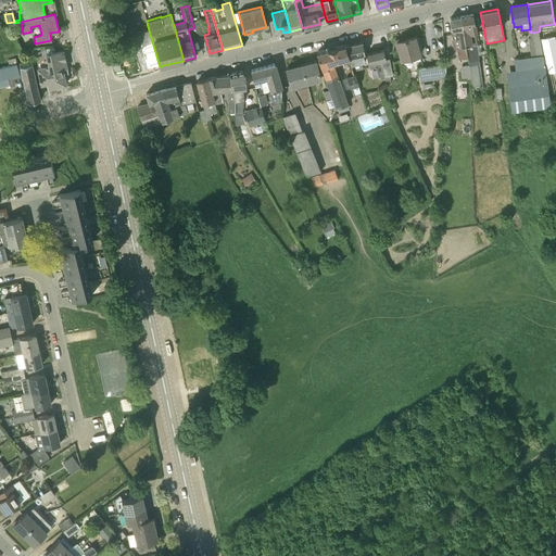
[(472,14),(460,16),(467,58),(468,64),(470,78),(470,79),(470,83),(471,83),(471,85),(471,88),(472,87),(480,87),(477,60),(479,60),(478,54),(477,45),(478,45),(472,14)]
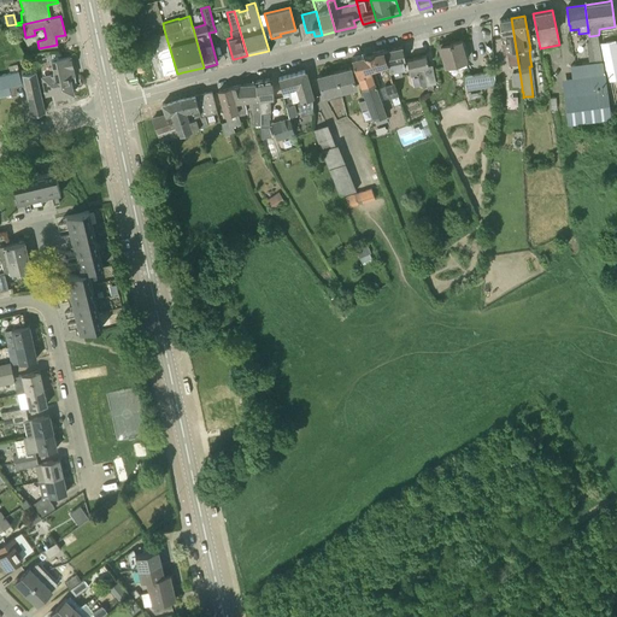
[(511,18),(499,21),(503,40),(505,39),(505,42),(503,42),(505,53),(509,52),(510,65),(518,64),(511,18)]
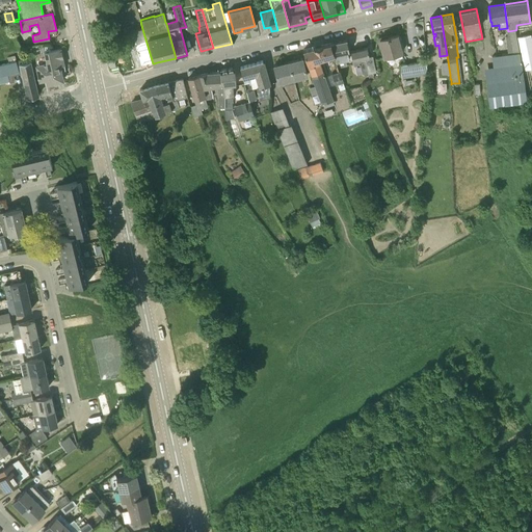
[(191,20),(184,22),(186,26),(189,33),(195,31),(191,20)]
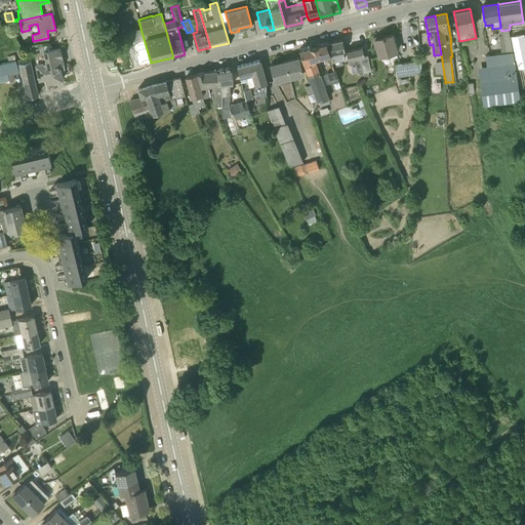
[(510,30),(511,36),(523,34),(522,28),(510,30)]
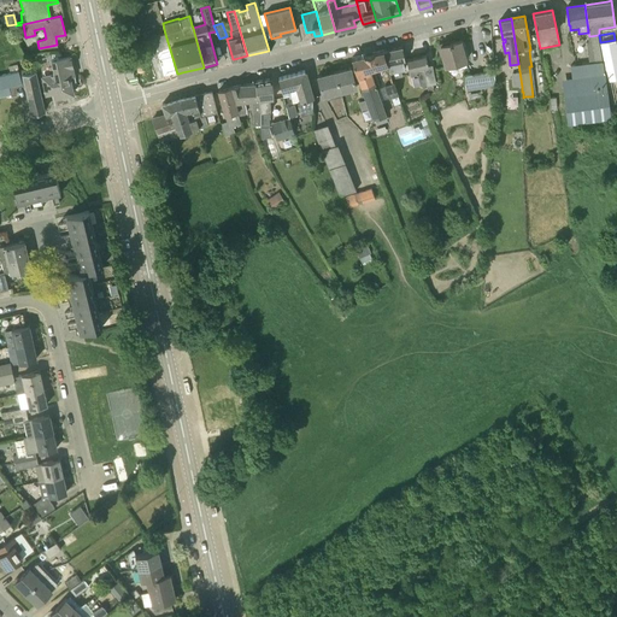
[(157,56),(163,78),(177,74),(165,34),(154,37),(156,40),(145,42),(150,58),(157,56)]
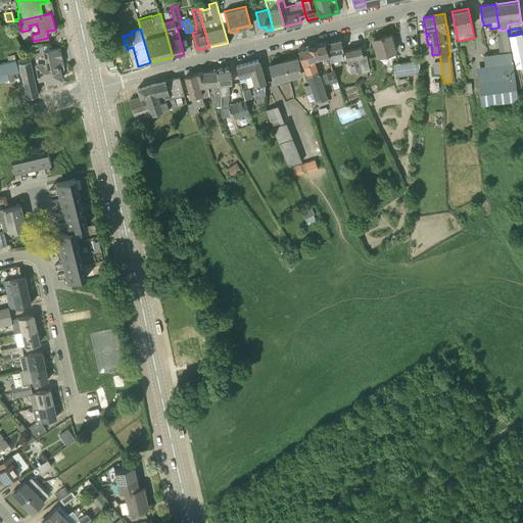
[(500,36),(497,36),(501,53),(511,51),(507,30),(500,31),(498,31),(500,36)]
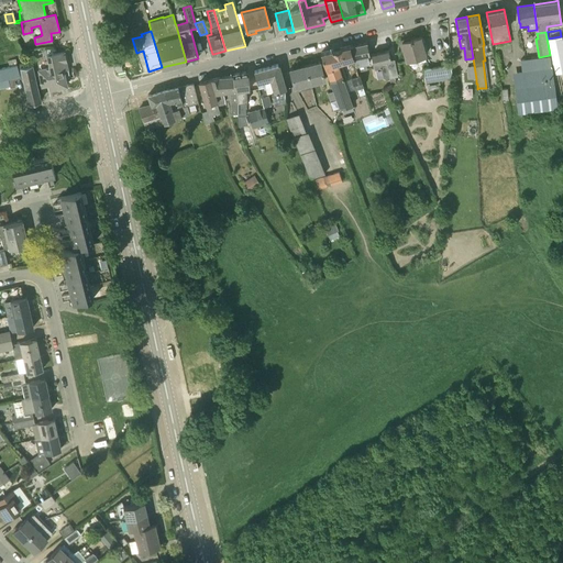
[(409,37),(399,41),(401,51),(404,51),(407,62),(424,56),(420,37),(410,40),(409,37)]
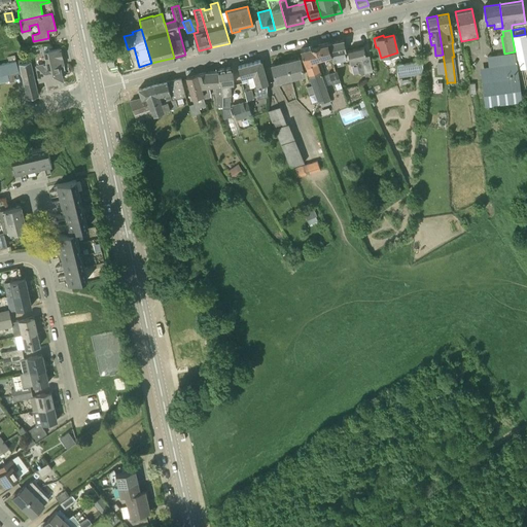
[(327,43),(330,55),(331,55),(334,61),(332,61),(334,67),(344,65),(342,59),(346,59),(344,50),(346,50),(343,39),(327,43)]
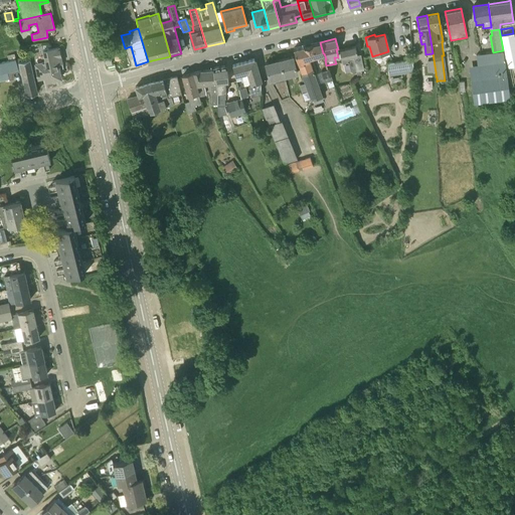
[(320,41),(294,48),(311,101),(312,100),(323,97),(319,84),(315,72),(310,57),(323,53),(320,42),(320,41)]
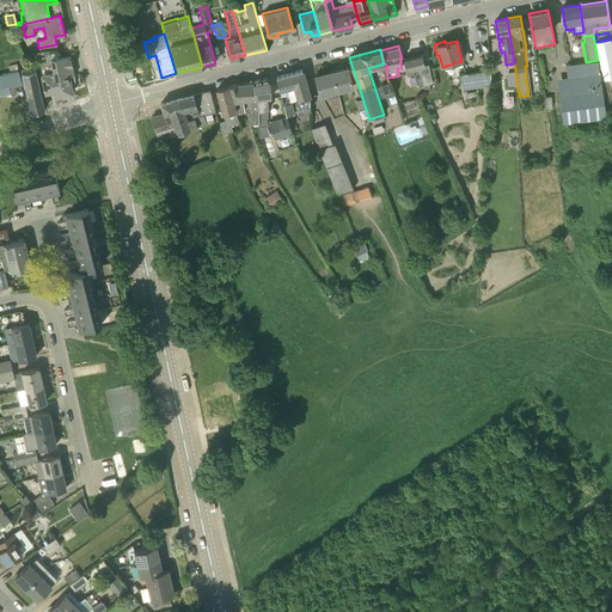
[(422,55),(403,59),(407,77),(415,75),(416,85),(423,84),(424,91),(429,90),(429,84),(433,84),(429,65),(424,66),(422,55)]
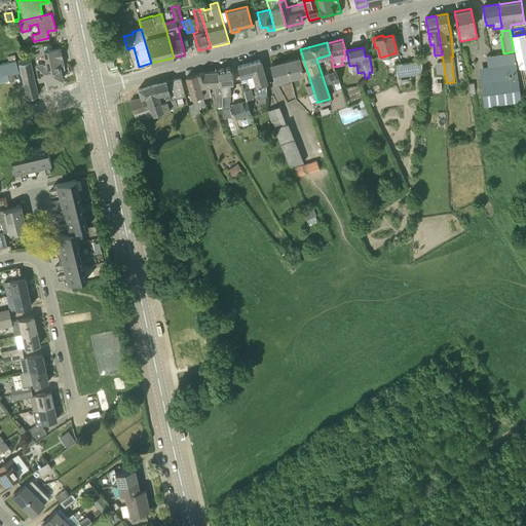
[(47,65),(36,68),(39,80),(46,78),(46,81),(46,82),(47,82),(52,81),(55,82),(58,80),(62,79),(63,79),(63,78),(62,77),(63,77),(60,63),(63,63),(62,57),(63,57),(61,50),(60,48),(45,51),(44,52),(47,65)]
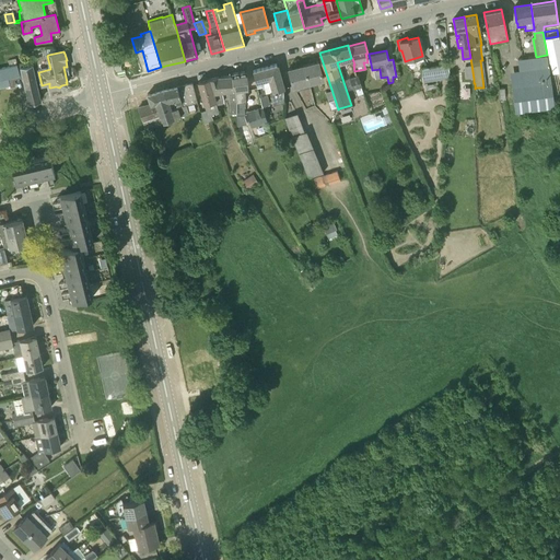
[(521,80),(511,81),(512,91),(512,95),(514,113),(525,112),(529,112),(535,111),(553,108),(549,67),(547,55),(536,57),(522,59),(517,59),(520,70),(521,80)]
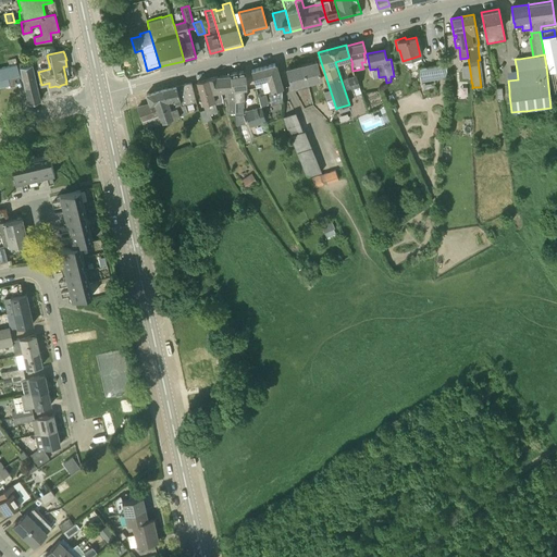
[(15,59),(8,61),(9,65),(3,67),(0,67),(0,87),(10,85),(8,78),(20,75),(16,64),(15,59)]
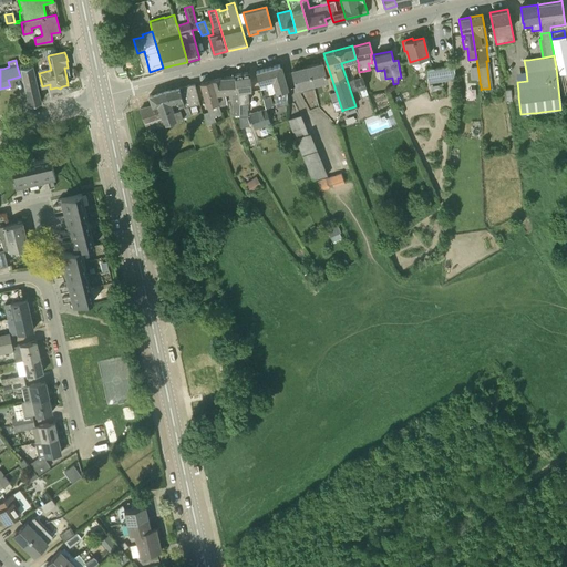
[(323,62),(308,65),(313,85),(328,81),(323,62)]
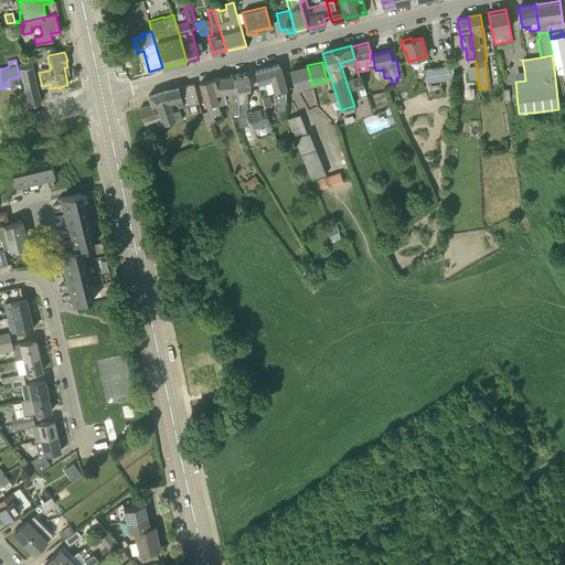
[(278,64),(267,67),(270,81),(274,93),(273,93),(276,105),(286,103),(286,89),(278,64)]
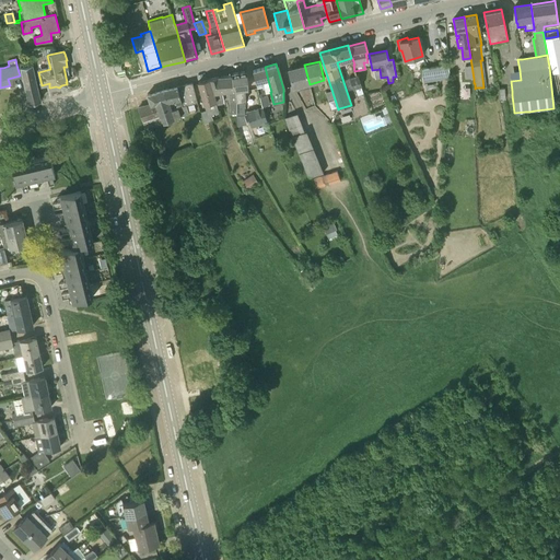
[(448,63),(439,66),(441,80),(448,79),(448,63)]
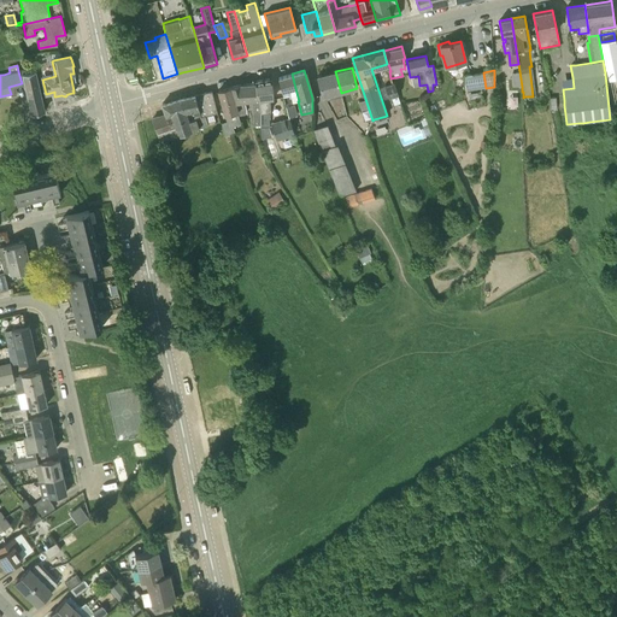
[(323,97),(341,93),(335,71),(317,76),(323,97)]
